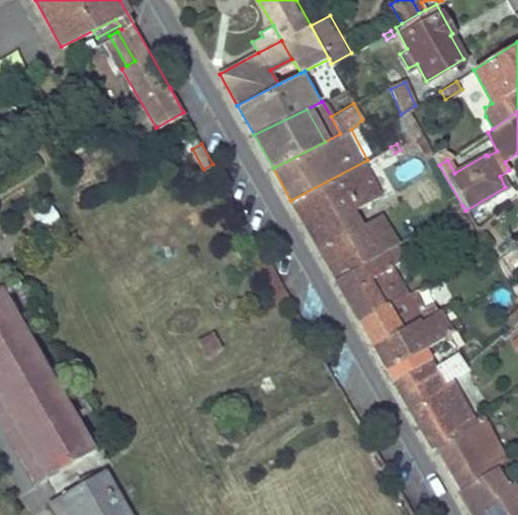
[(441,149),(432,154),(439,165),(447,160),(451,157),(448,152),(441,149)]
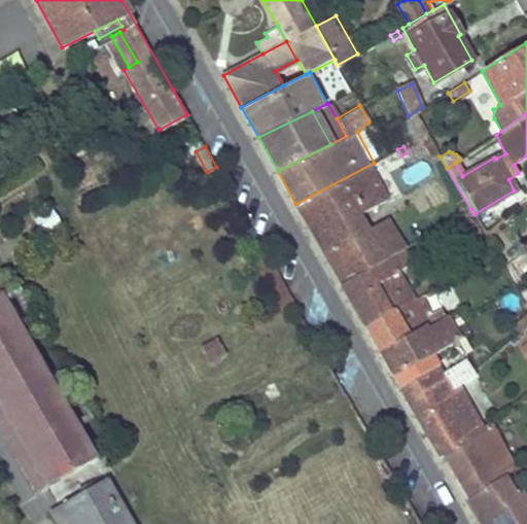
[(374,163),(295,204),(342,284),(390,255),(402,249),(405,247),(386,218),(367,229),(358,214),(386,199),(375,177),(384,172),(378,161),(374,163)]
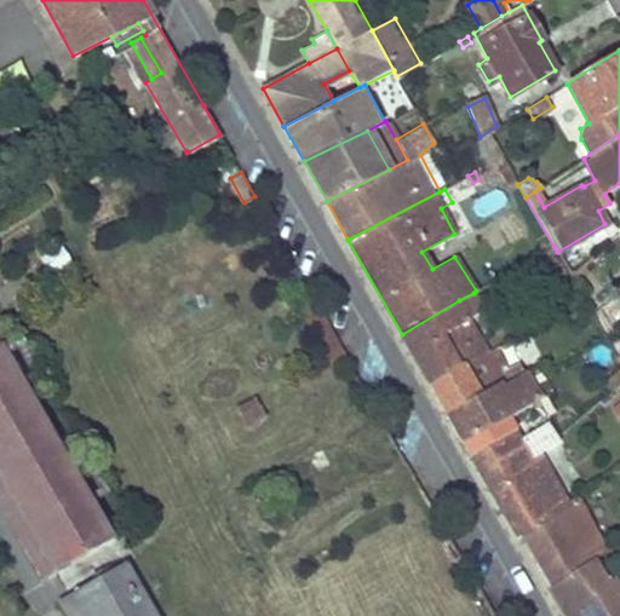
[(64,246),(45,257),(55,274),(74,263),(64,246)]
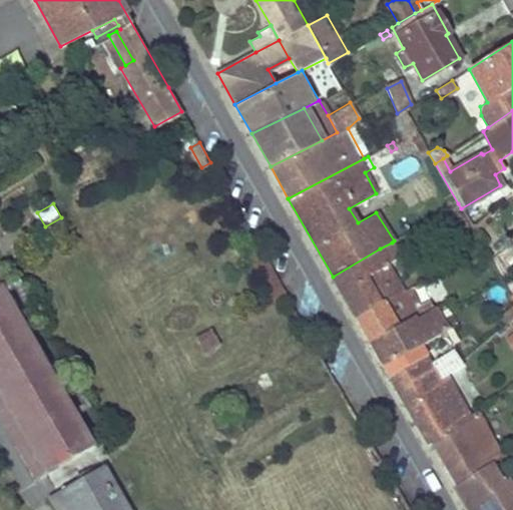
[(392,242),(380,248),(388,264),(400,257),(392,242)]
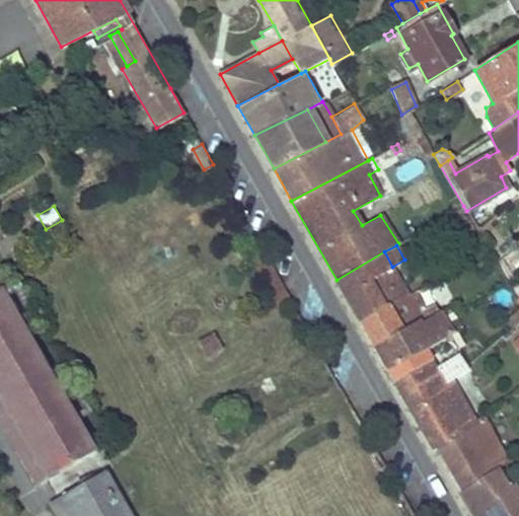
[(337,280),(336,281),(360,321),(402,297),(386,270),(392,267),(384,251),(337,280)]
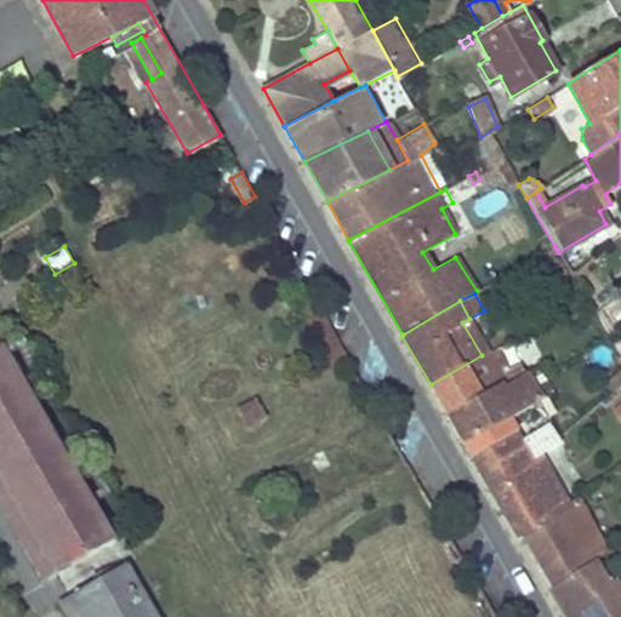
[(469,319),(462,323),(482,355),(483,355),(489,352),(469,319)]
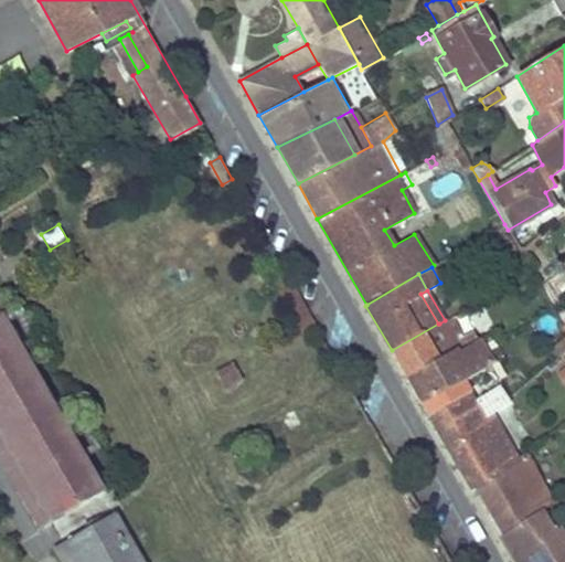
[(445,320),(439,324),(450,345),(461,338),(450,317),(445,320)]
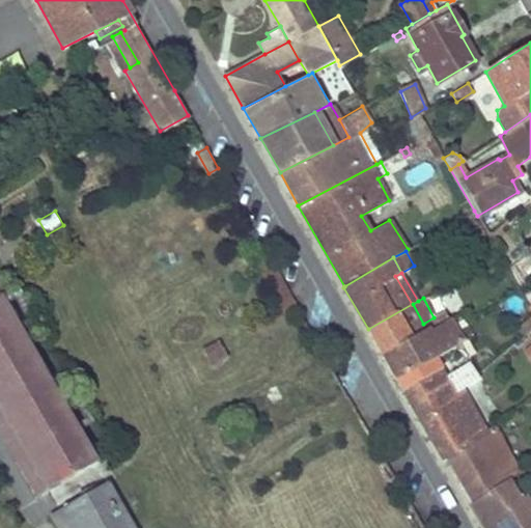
[(0,299),(0,403),(48,487),(92,461),(0,299)]
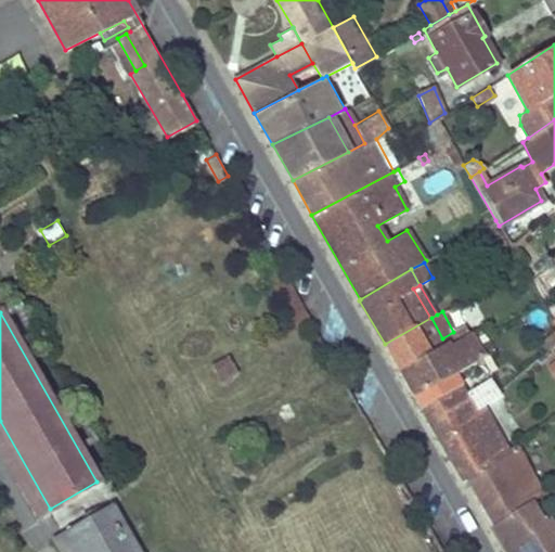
[(430,318),(385,344),(400,371),(447,344),(448,346),(468,334),(463,326),(453,332),(442,338),(431,318),(430,318)]
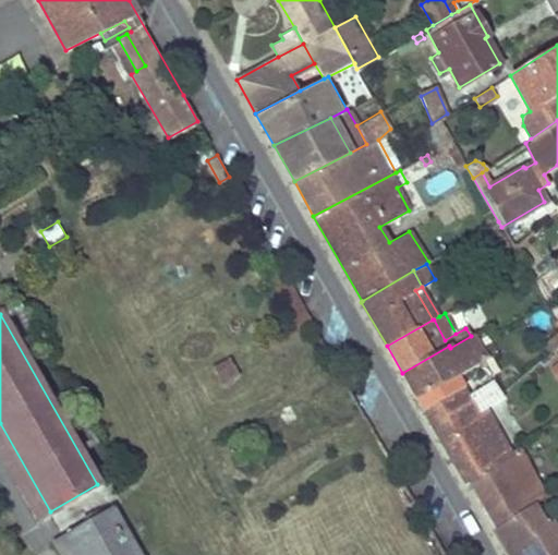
[(482,330),(471,336),(474,342),(485,336),(482,330)]
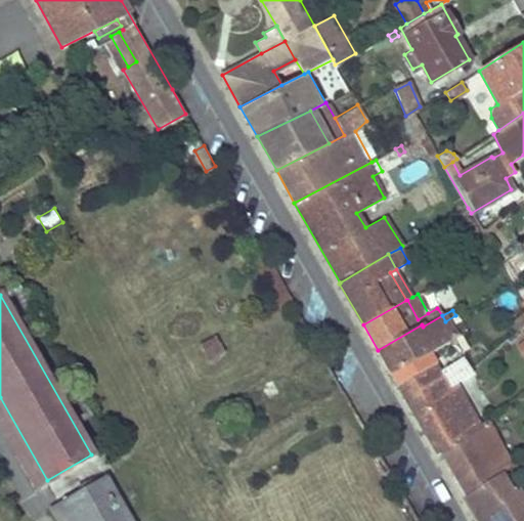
[(422,324),(378,350),(392,374),(429,352),(453,337),(449,329),(445,321),(442,315),(423,327),(422,324)]
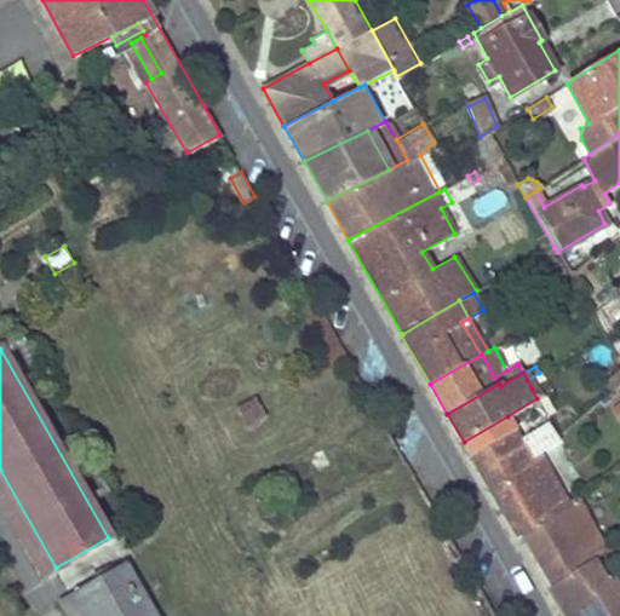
[(539,385),(532,389),(537,398),(538,398),(544,395),(539,385)]
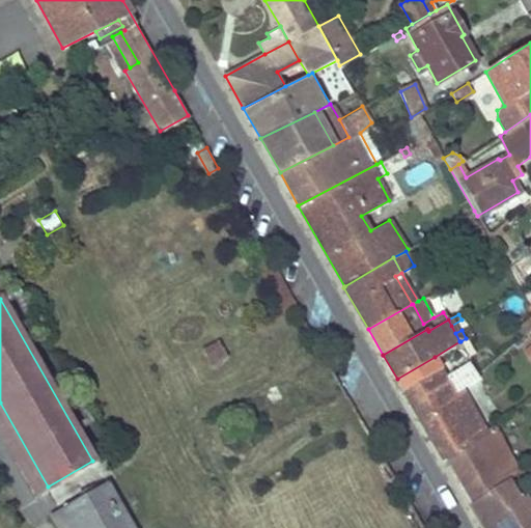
[(220,339),(203,346),(212,364),(228,356),(220,339)]
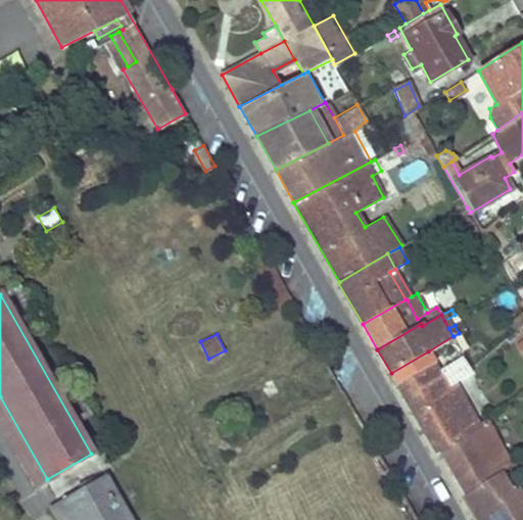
[(428,351),(391,373),(397,382),(433,361),(428,351)]
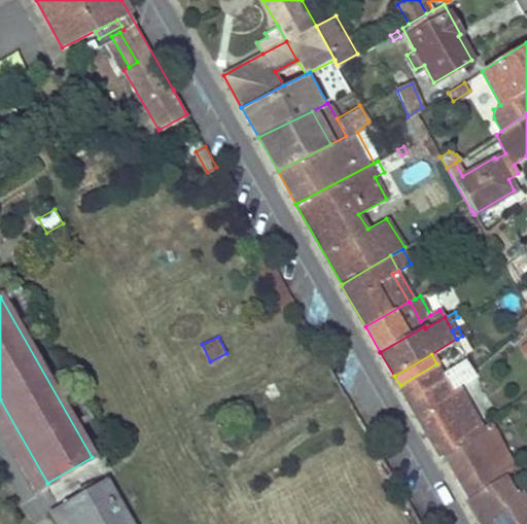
[(443,374),(406,395),(441,454),(444,452),(482,427),(456,385),(472,375),(465,360),(443,374)]
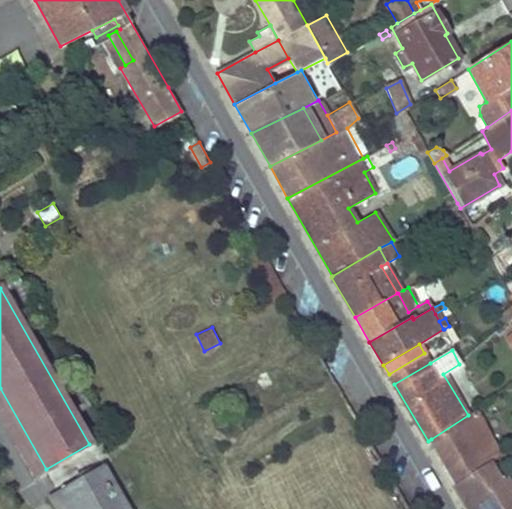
[(424,353),(389,374),(394,384),(430,363),(424,353)]
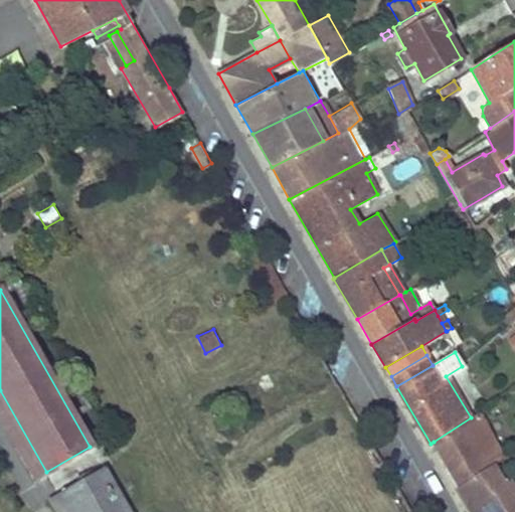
[(46,472),(0,390),(0,419),(33,479),(46,472)]
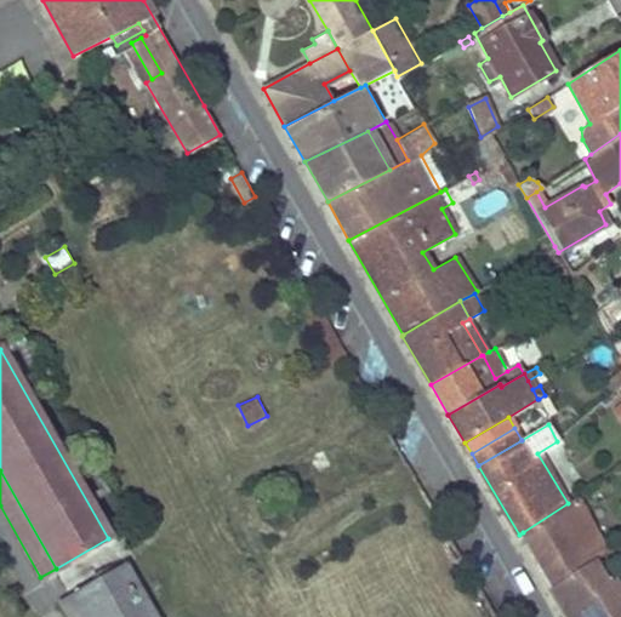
[(568,503),(523,532),(553,586),(592,561),(607,552),(575,498),(568,503)]
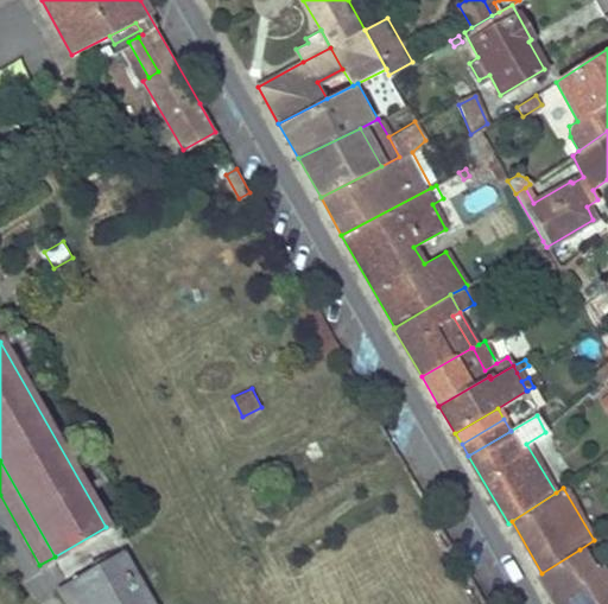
[(154,603),(122,548),(69,580),(82,603),(154,603)]
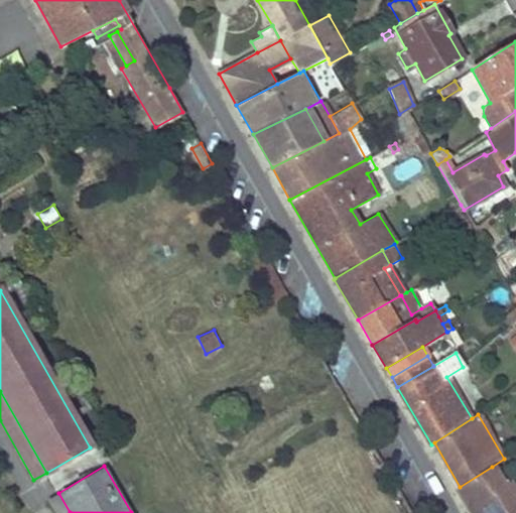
[(460,487),(456,489),(470,512),(515,512),(515,491),(509,481),(503,485),(492,467),(460,487)]
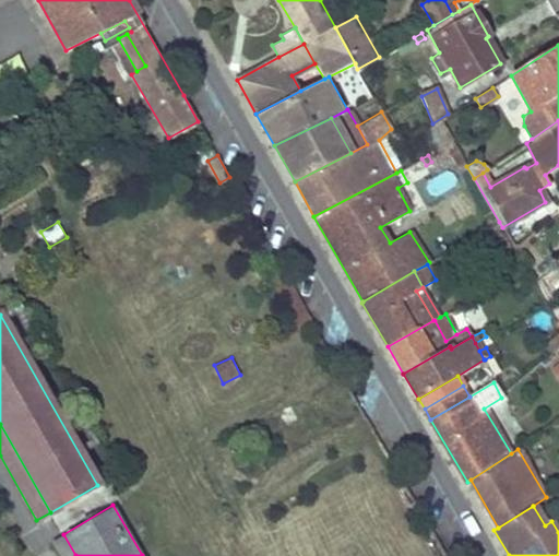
[(75,555),(63,534),(50,541),(58,555),(75,555)]
